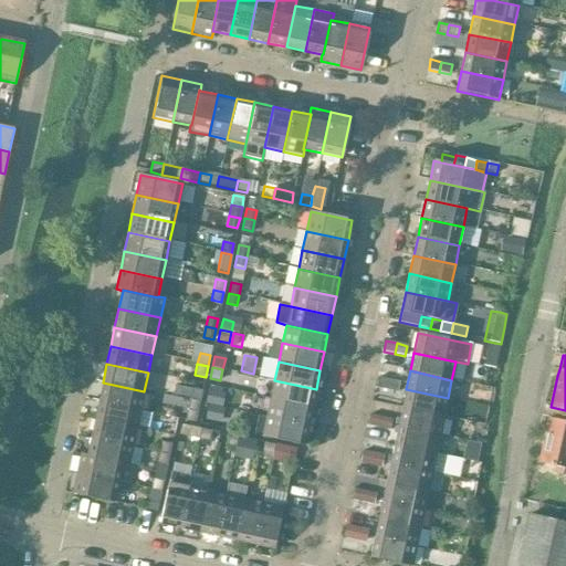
[(376,388),(386,390),(388,380),(378,378),(376,388)]
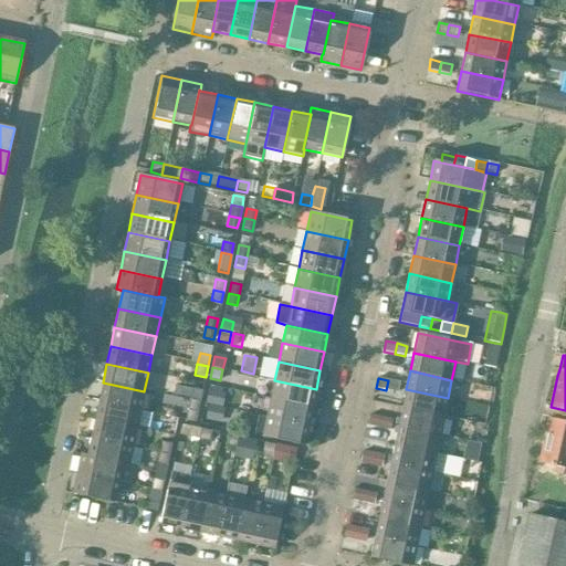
[(316,389),(274,380),(270,399),(312,408),(316,389)]
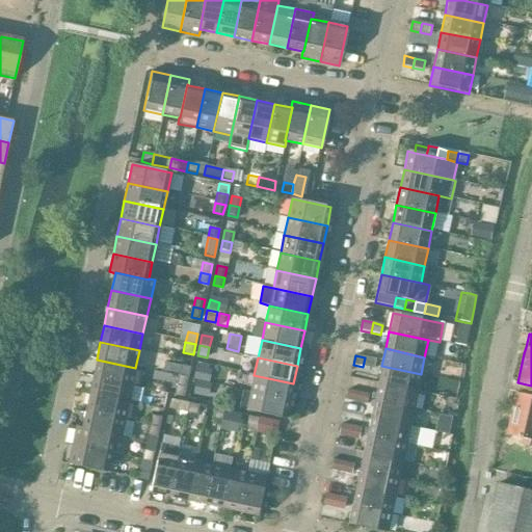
[(375,360),(365,357),(363,367),(373,369),(375,360)]
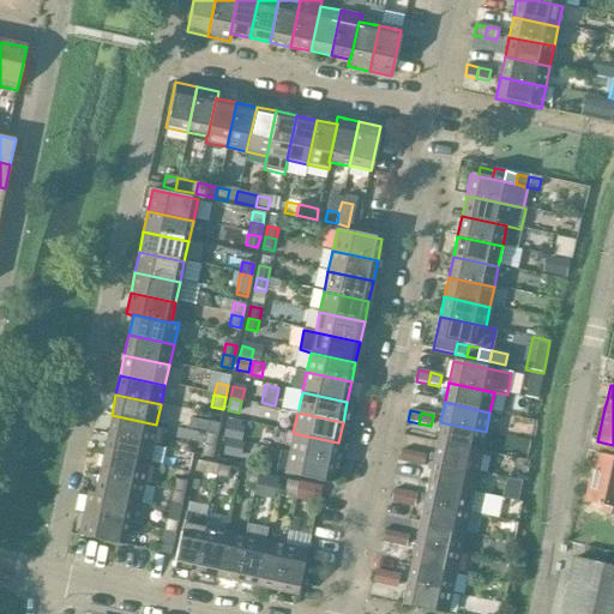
[(156,425),(112,415),(107,435),(152,445),(156,425)]
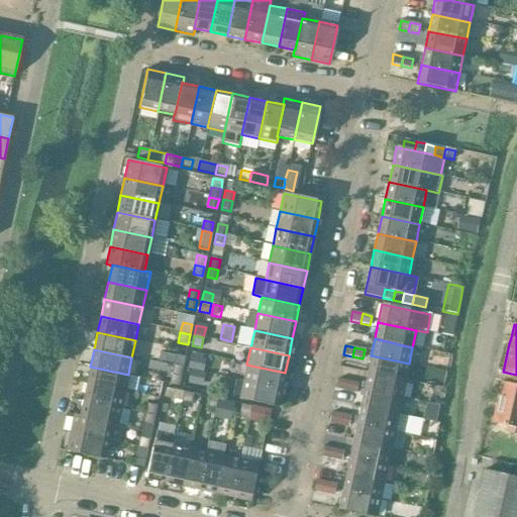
[(160,351),(159,360),(169,363),(171,353),(160,351)]
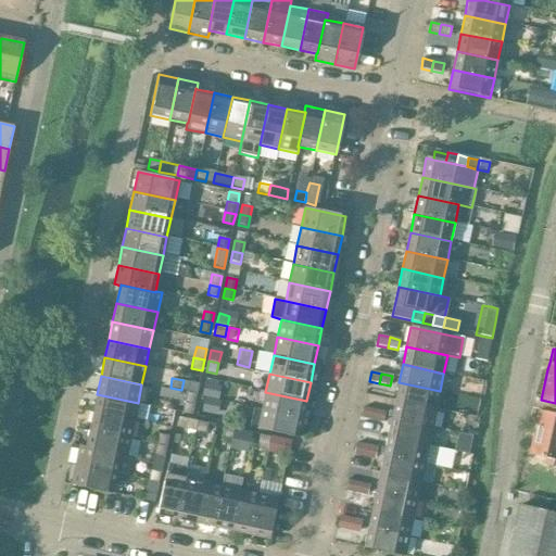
[(188,382),(186,392),(196,395),(199,384),(188,382)]
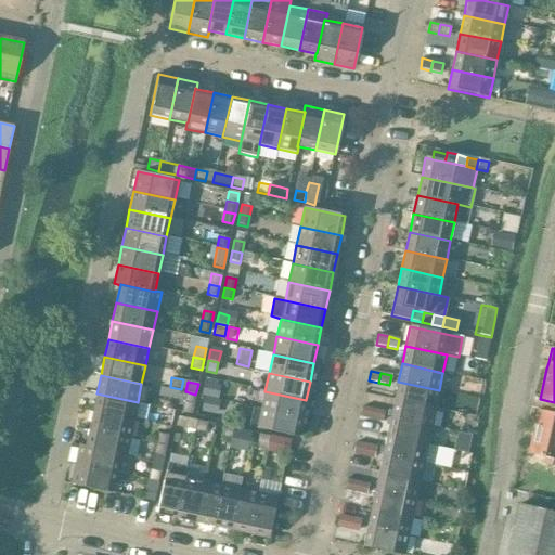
[(439,390),(398,382),(395,400),(435,409),(439,390)]
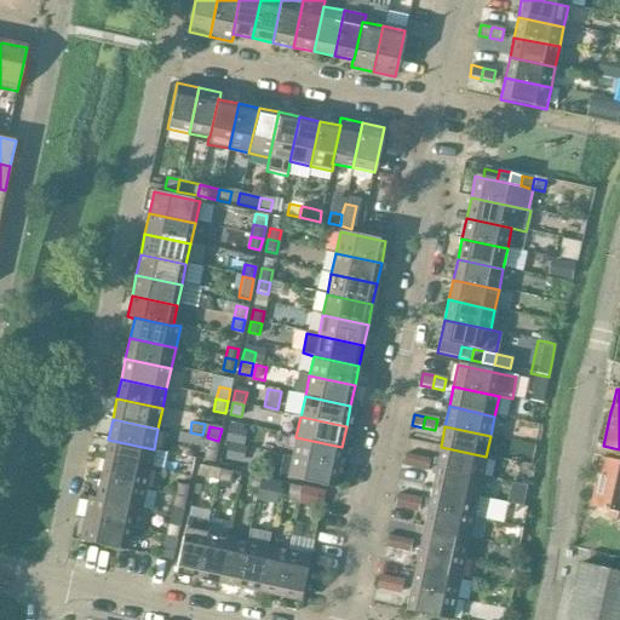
[(237,434),(227,431),(224,442),(235,445),(237,434)]
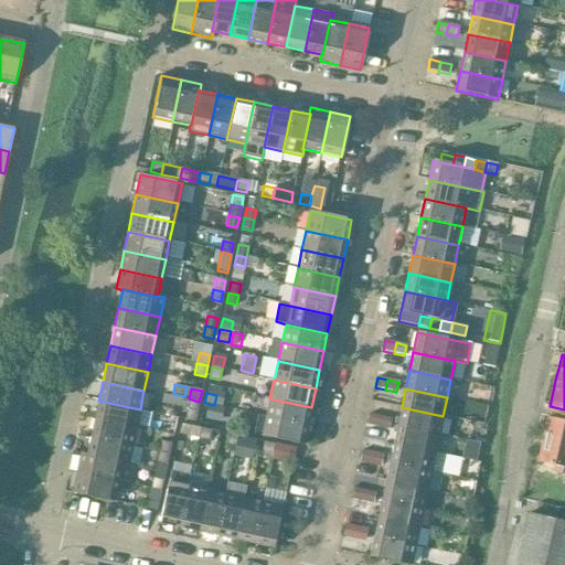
[(199,402),(189,398),(187,411),(196,413),(199,402)]
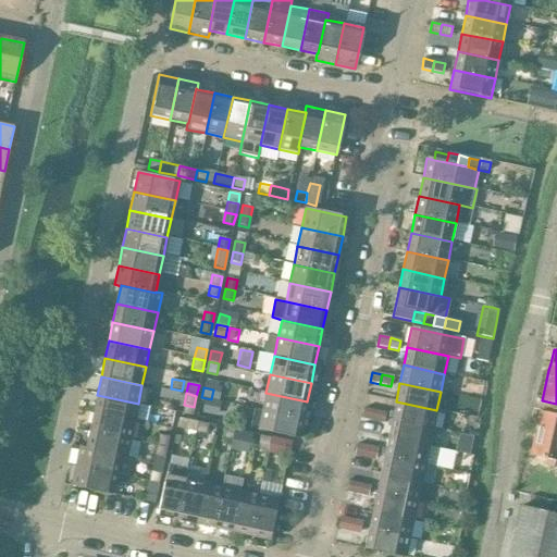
[(307,401),(265,393),(262,411),(302,420),(307,401)]
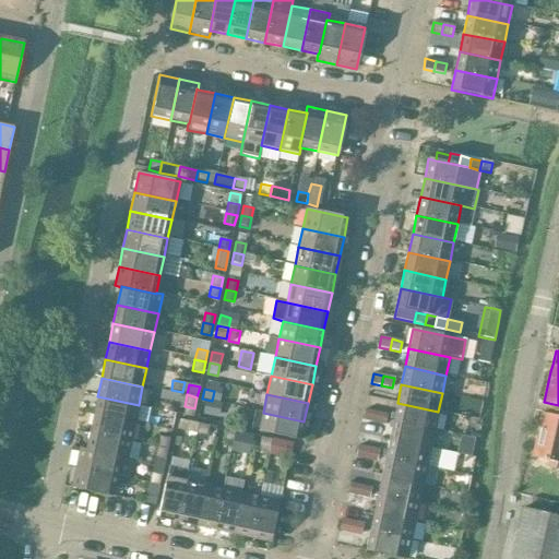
[(139,405),(97,396),(93,415),(134,424),(139,405)]
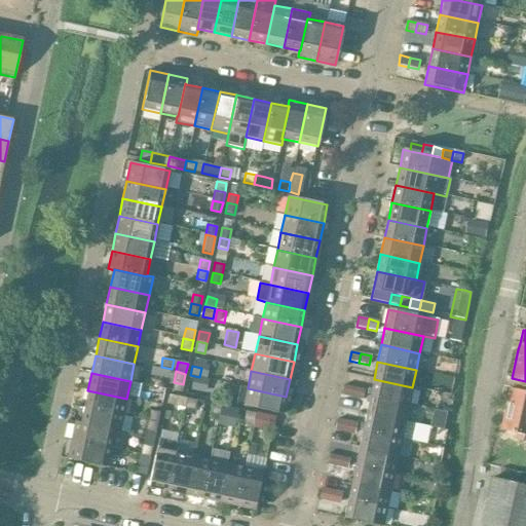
[(199,377),(190,375),(188,385),(197,387),(199,377)]
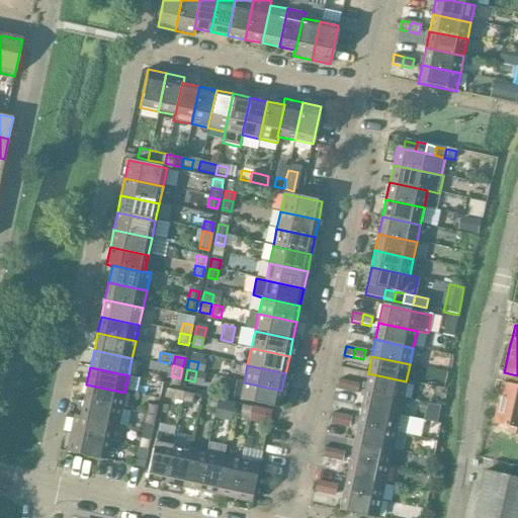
[(406,381),(368,373),(364,391),(402,399),(406,381)]
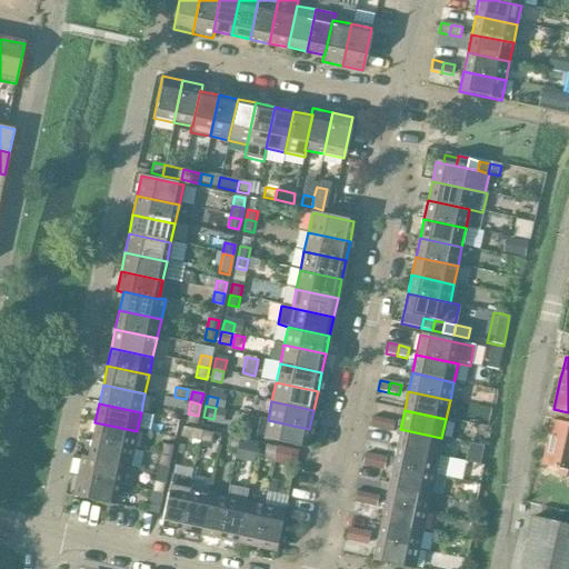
[(198,416),(188,413),(186,423),(196,426),(198,416)]
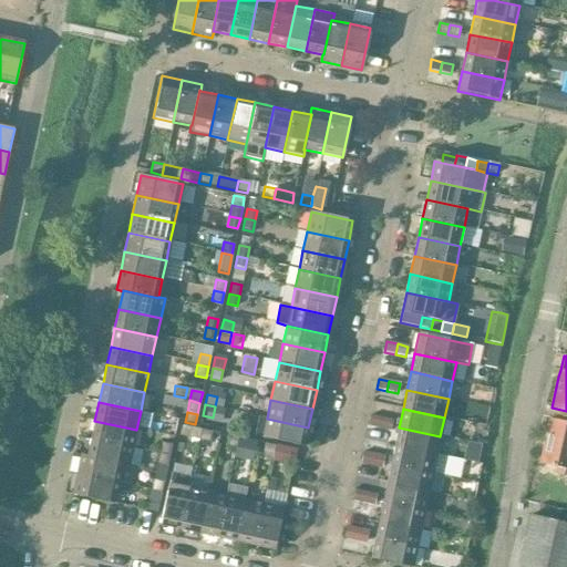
[(369,426),(379,429),(381,419),(371,416),(369,426)]
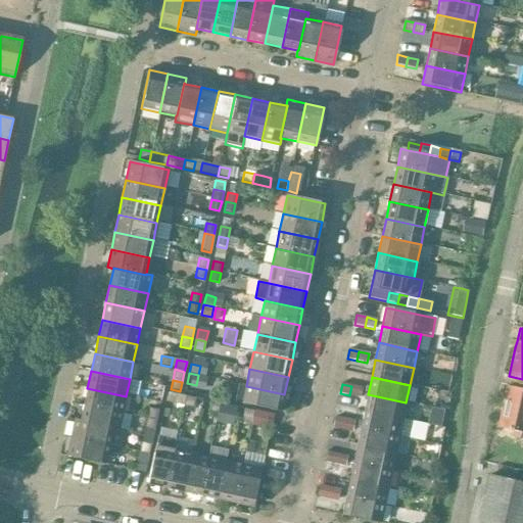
[(280,413),(284,394),(246,386),(242,405),(280,413)]
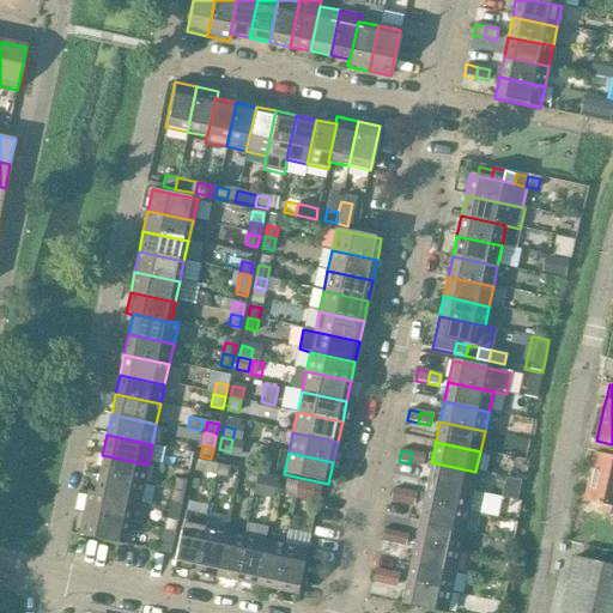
[(424,455),(412,453),(410,463),(422,466),(424,455)]
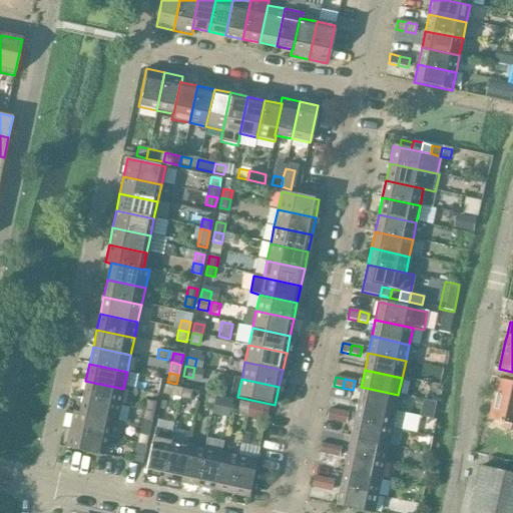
[(512,383),(497,379),(488,419),(512,425),(512,383)]
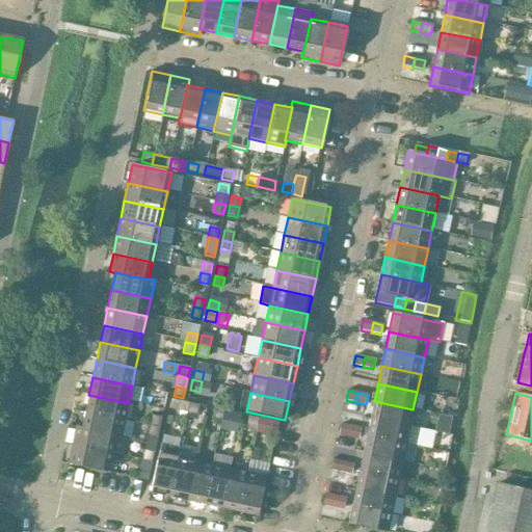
[(128,403),(88,395),(85,413),(124,421),(128,403)]
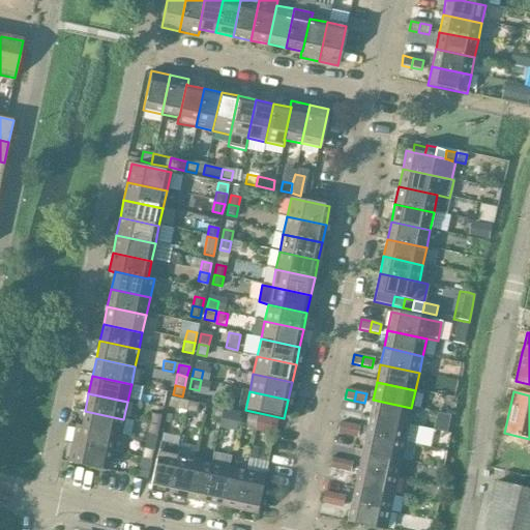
[(187,402),(177,400),(175,409),(185,412),(187,402)]
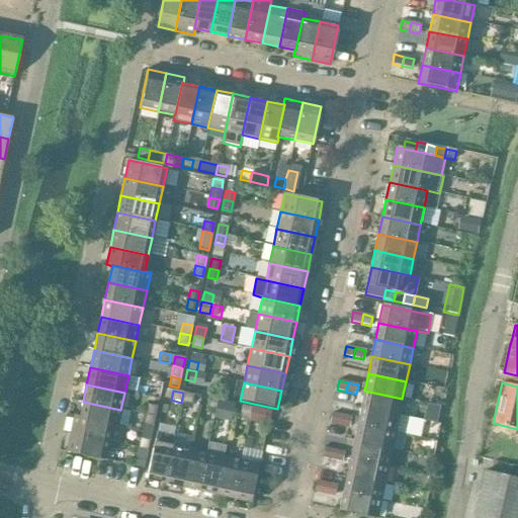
[(402,399),(364,391),(360,408),(399,416),(402,399)]
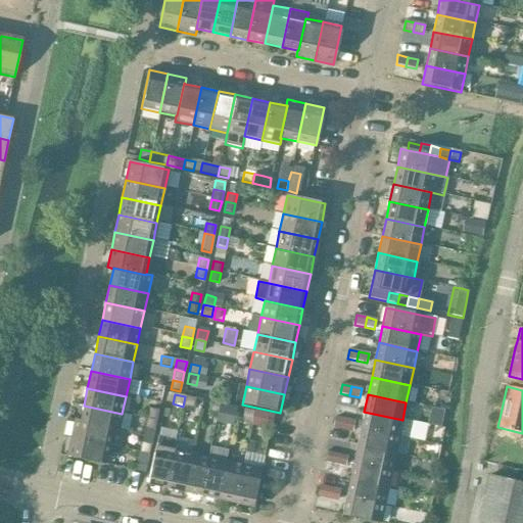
[(195,398),(185,396),(183,407),(193,409),(195,398)]
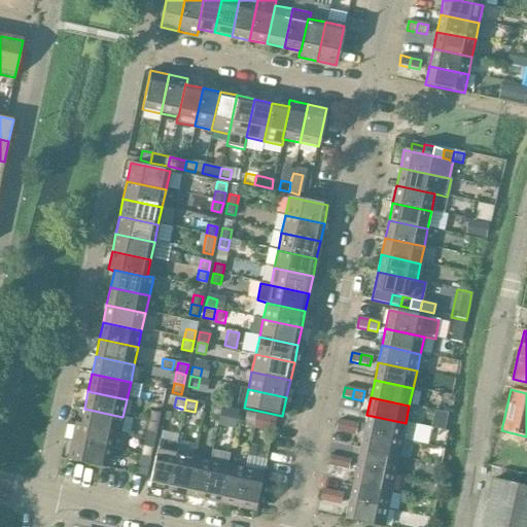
[(221,408),(211,405),(209,415),(219,417),(221,408)]
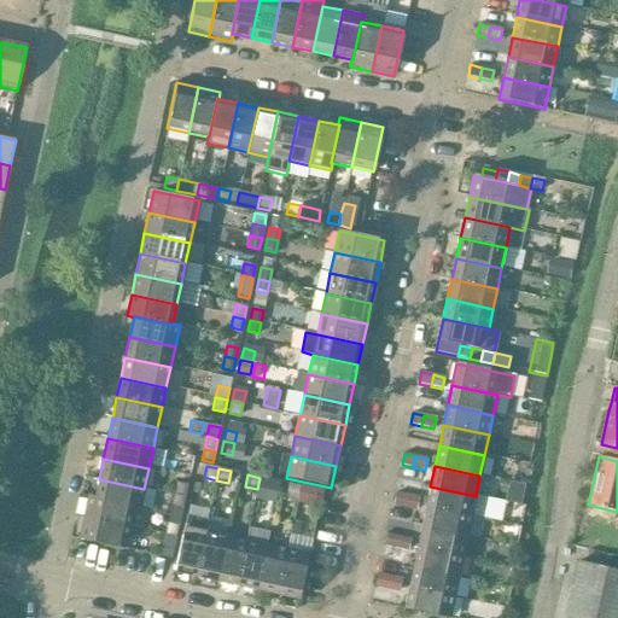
[(272,481),(260,478),(257,489),(269,491),(272,481)]
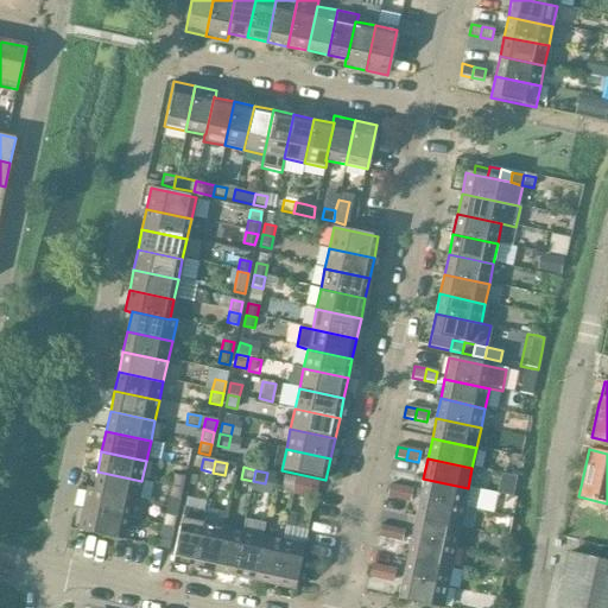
[(138,502),(141,481),(97,472),(94,489),(93,491),(131,499),(131,500),(138,502)]
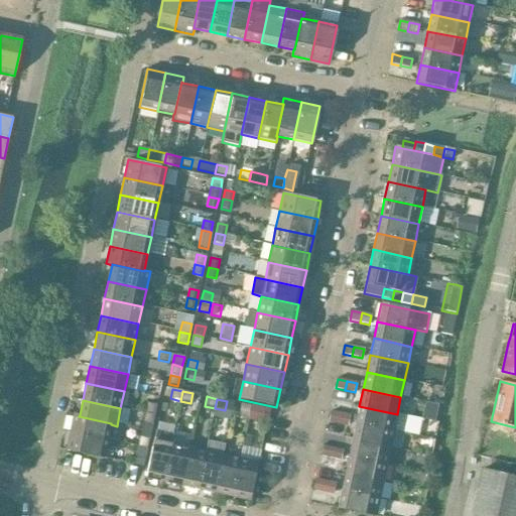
[(146,403),(144,413),(153,415),(156,405),(146,403)]
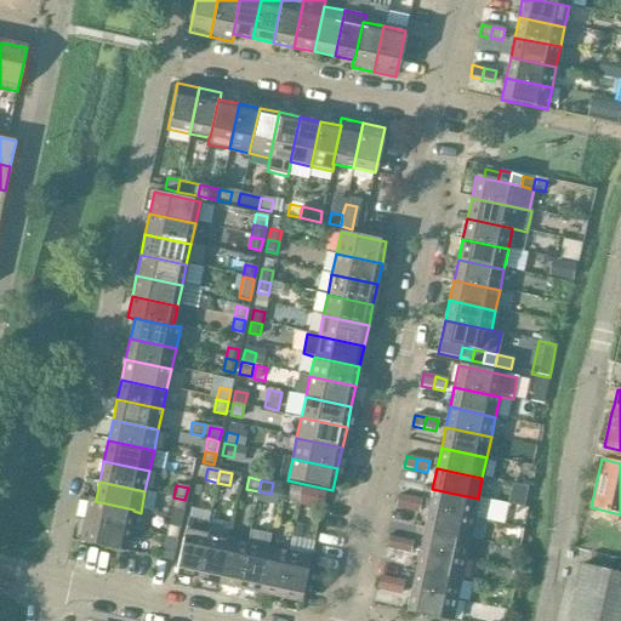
[(301,489),(290,486),(288,497),(298,500),(301,489)]
